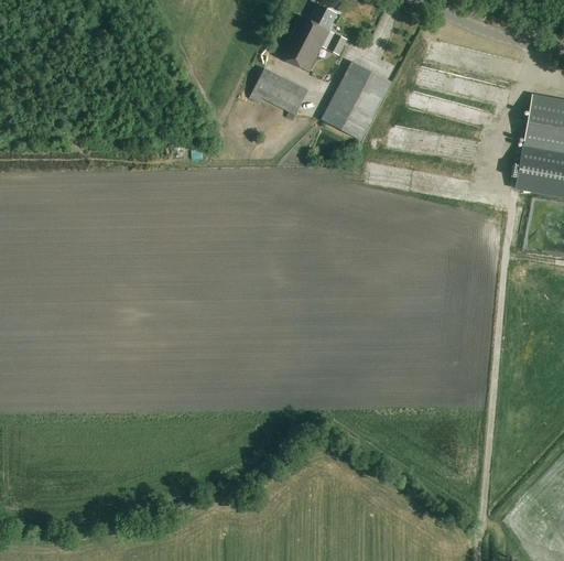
[(337,11),(316,0),(307,18),(299,13),(278,54),(308,69),(321,44),(338,53),(346,38),(329,29),(337,11)]
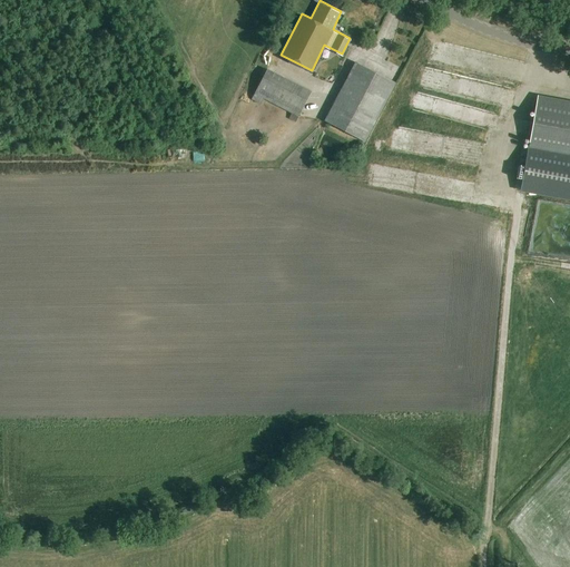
[(380,37),(393,41),(397,23),(385,19),(380,37)]
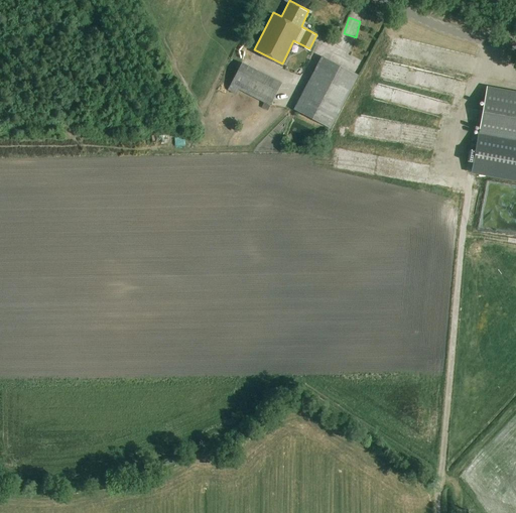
[(358,74),(321,54),(293,107),(330,127),(358,74)]
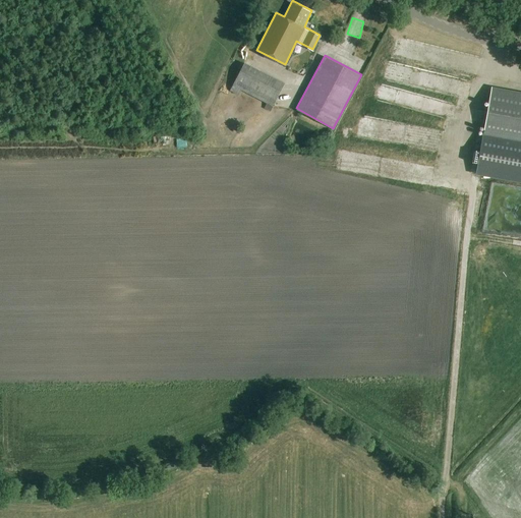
[(241,89),(267,102),(265,106),(271,109),(285,81),(244,61),(230,89),(239,93),(241,89)]
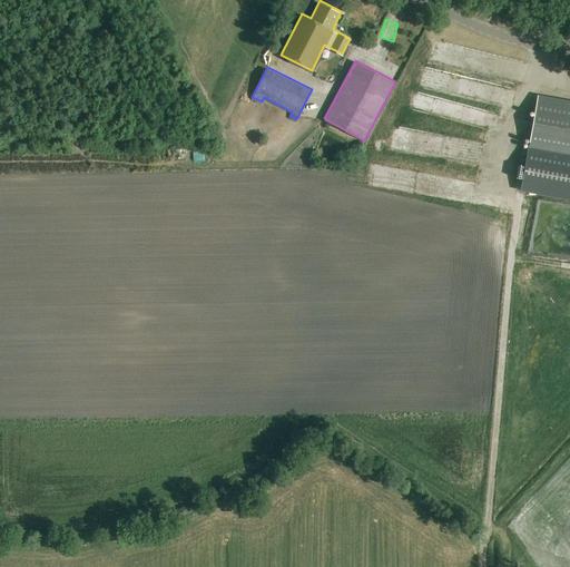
[(529,148),(521,189),(569,197),(569,98),(539,93),(529,148)]
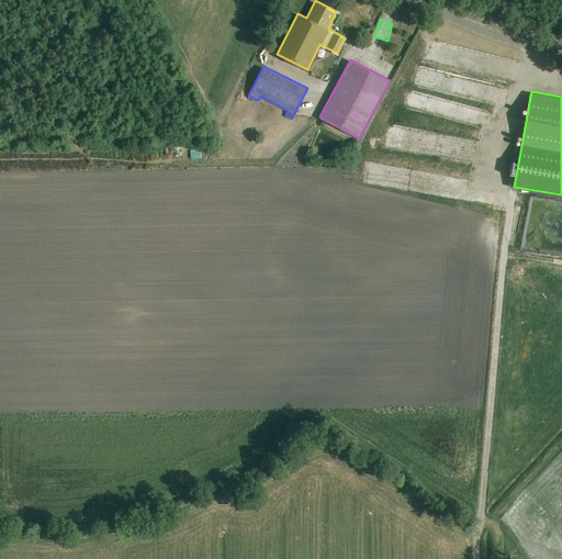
[(400,140),(394,141),(393,134),(386,135),(389,152),(401,151),(400,140)]
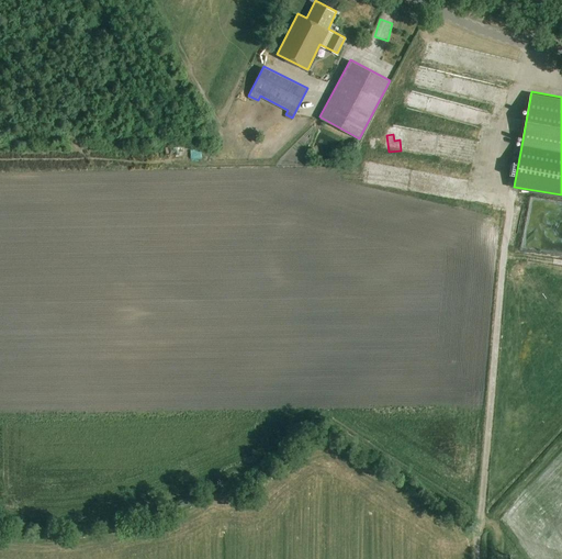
[(433,155),(435,138),(404,135),(403,152),(433,155)]
